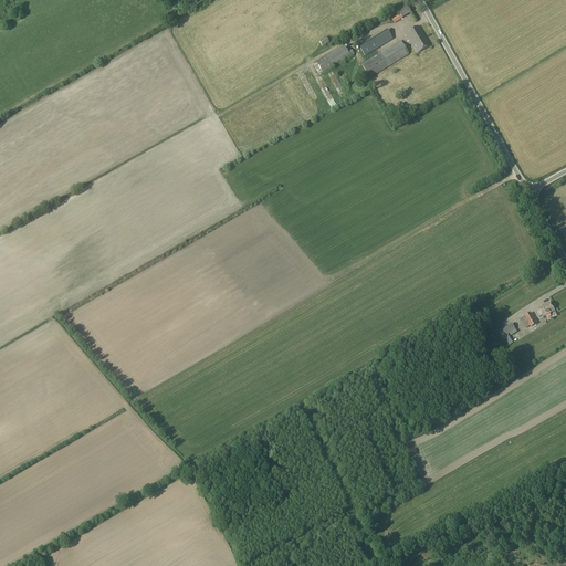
[(405,3),(396,9),(399,13),(390,19),(394,24),(402,19),(410,13),(405,3)]
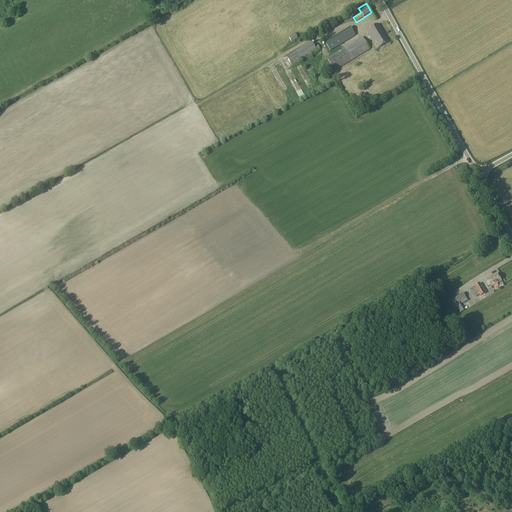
[(386,37),(378,24),(366,31),(373,42),(374,41),(378,48),(387,42),(385,38),(386,37)]
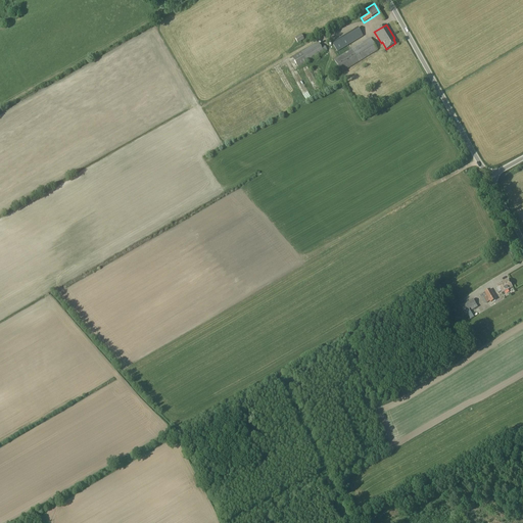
[(337,52),(363,36),(358,28),(332,43),(337,52)]
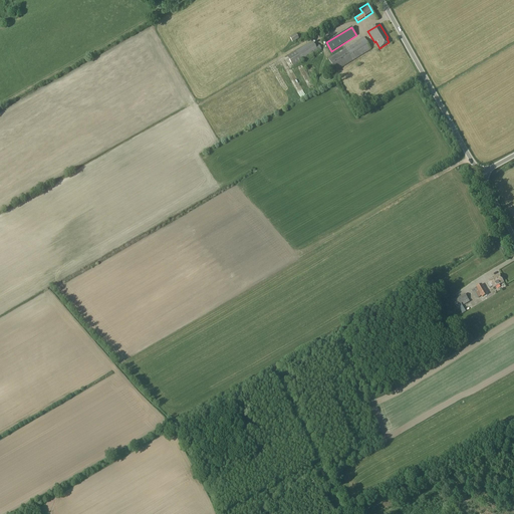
[(293,42),(298,39),(296,33),(290,37),(293,42)]
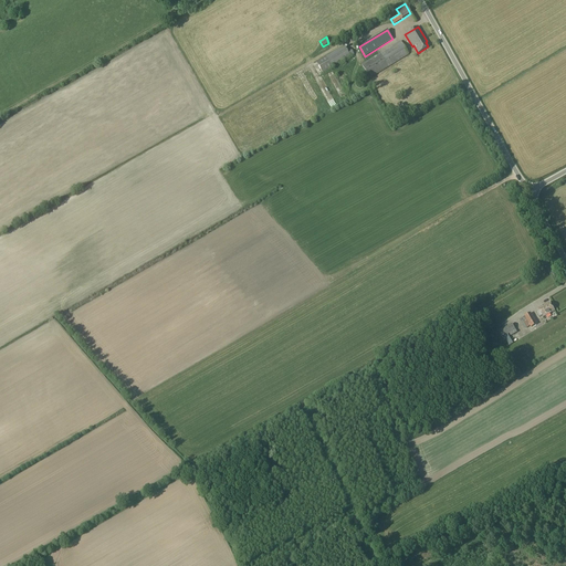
[(369,79),(409,54),(400,41),(362,65),(369,79)]
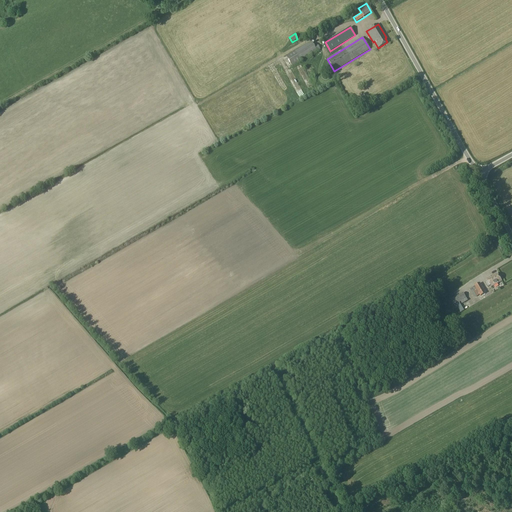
[(320,49),(318,45),(314,47),(311,41),(286,56),(291,66),(320,49)]
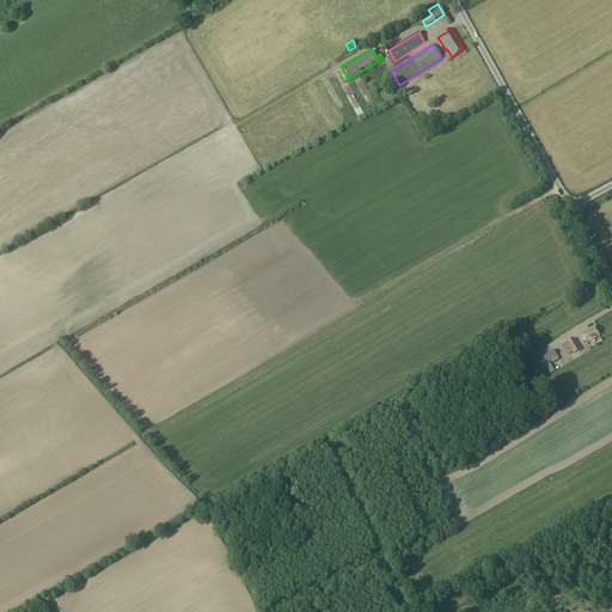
[(583,343),(587,341),(588,343),(599,336),(594,326),(582,334),(583,336),(581,337),(583,343)]
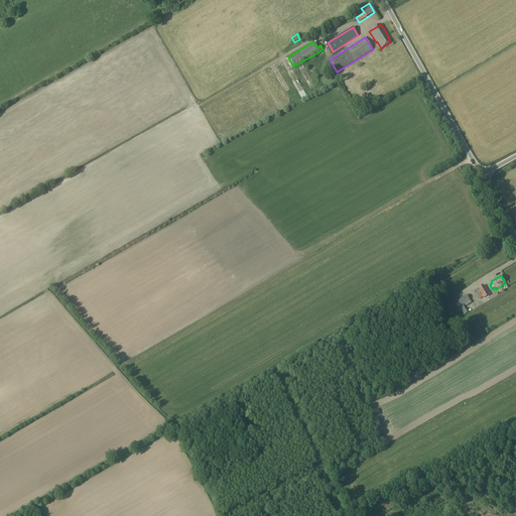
[(474,291),(479,300),(483,297),(484,298),(490,295),(484,285),(478,288),(474,291)]
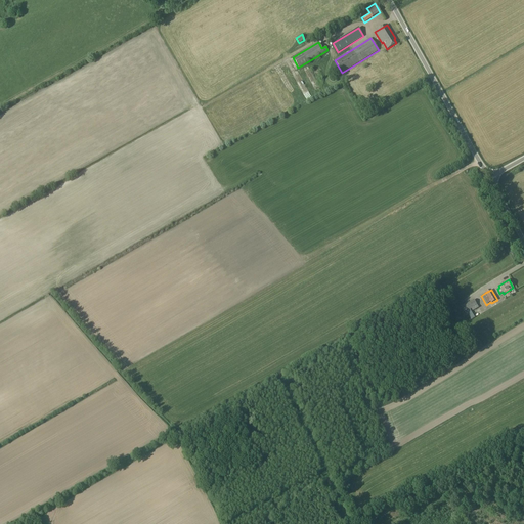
[(479,307),(474,299),(464,306),(467,311),(475,307),(476,309),(479,307)]
